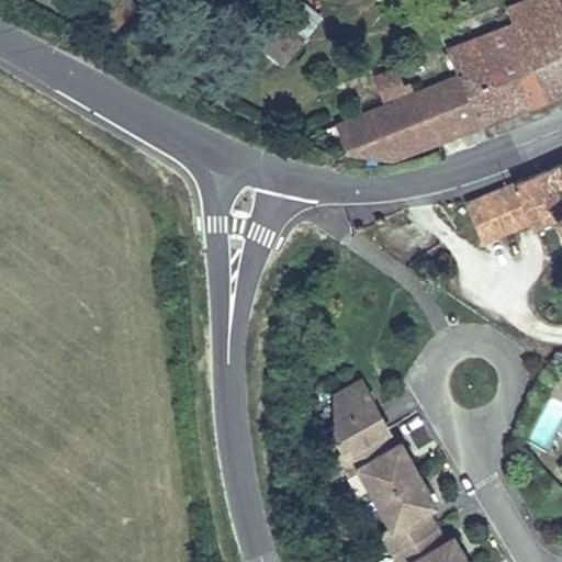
[(459,75),(481,122),(561,89),(561,7),(559,0),(529,0),(507,9),(513,24),(519,41),(484,55),(476,38),(448,49),(459,75)]
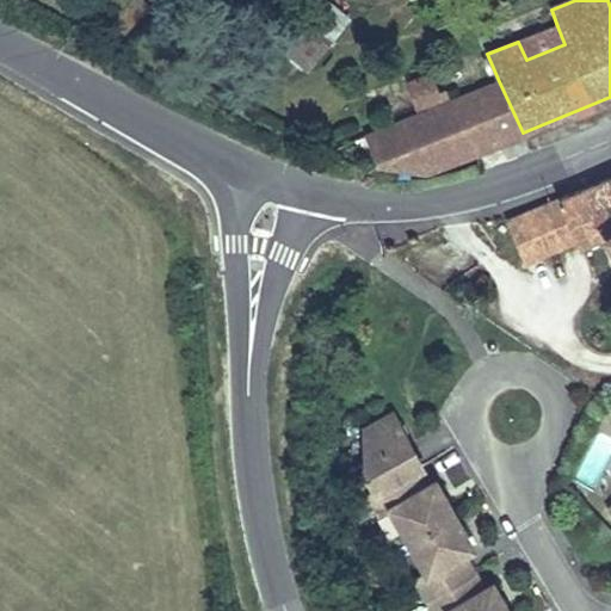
[(331,8),(315,28),(329,39),(345,20),(331,8)]
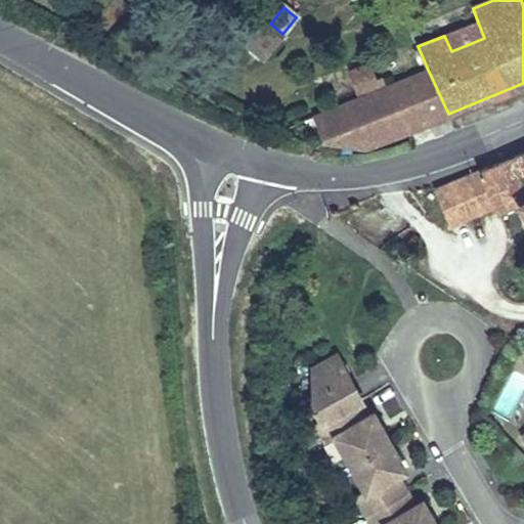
[(444,36),(451,51),(484,38),(478,23),(444,36)]
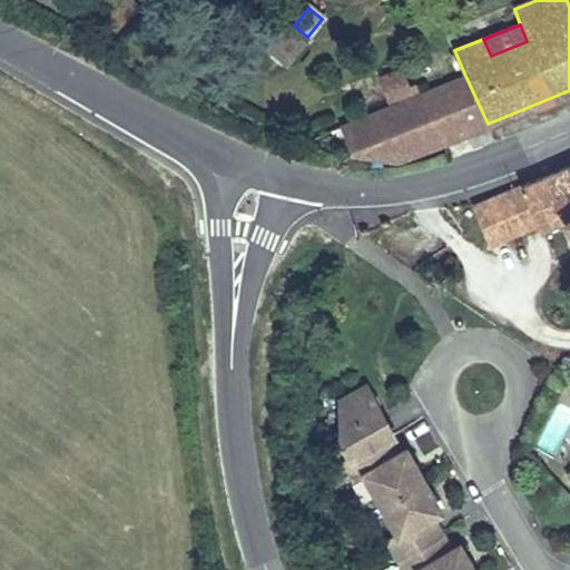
[(307,37),(294,26),(272,51),(285,62),(307,37)]
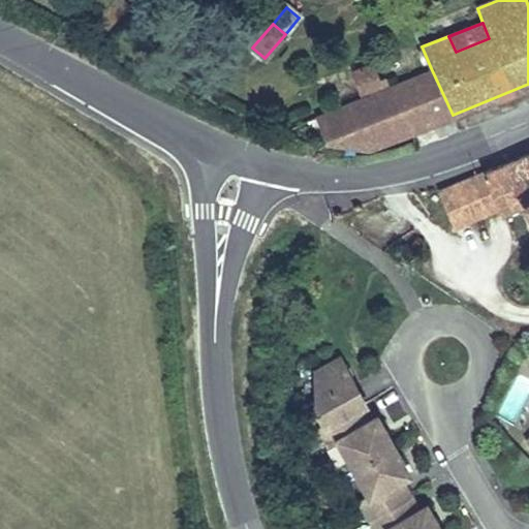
[(360,93),(389,83),(385,76),(379,79),(373,63),(352,70),(360,93)]
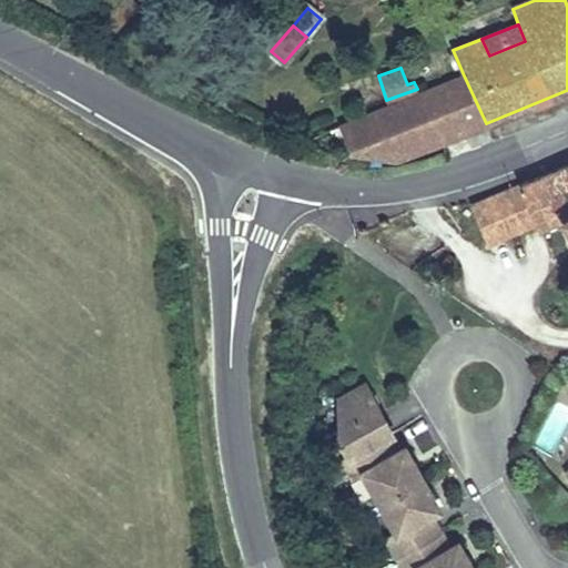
[(486,123),(464,75),(439,84),(375,112),(373,112),(338,124),(348,150),(353,149),(352,146),(383,135),(392,158),(486,123)]
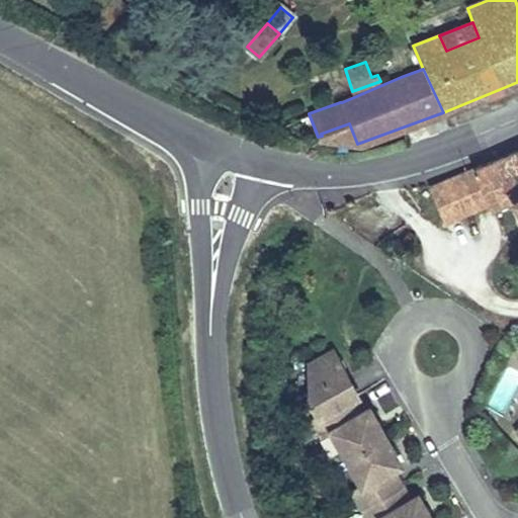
[(357,144),(349,123),(321,134),(322,136),(318,137),(357,144)]
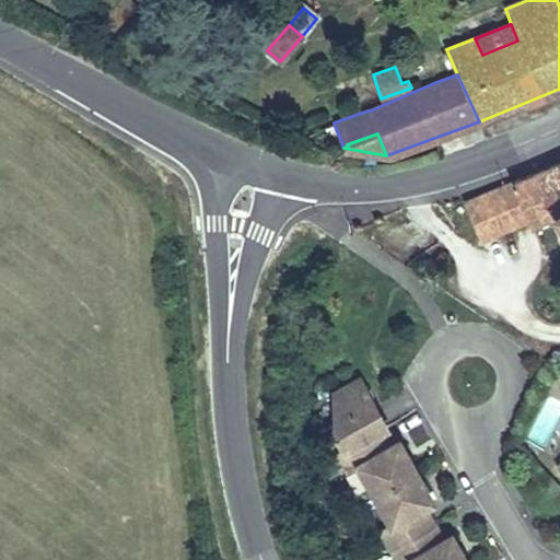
[(559,164),(525,178),(474,195),(485,236),(558,216),(559,219),(559,164)]
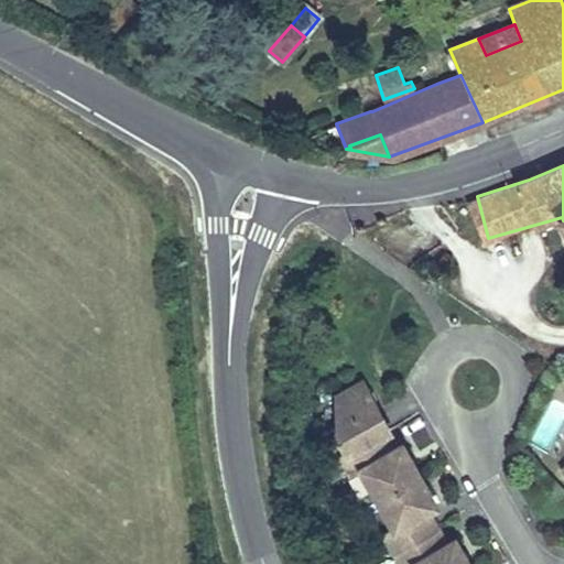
[(364,381),(339,396),(338,436),(347,453),(342,456),(350,472),(360,467),(393,524),(383,530),(401,563),(411,563),(413,563),(468,563),(455,539),(446,544),(427,509),(436,503),(402,444),(393,448),(384,433),(390,430),(364,381)]
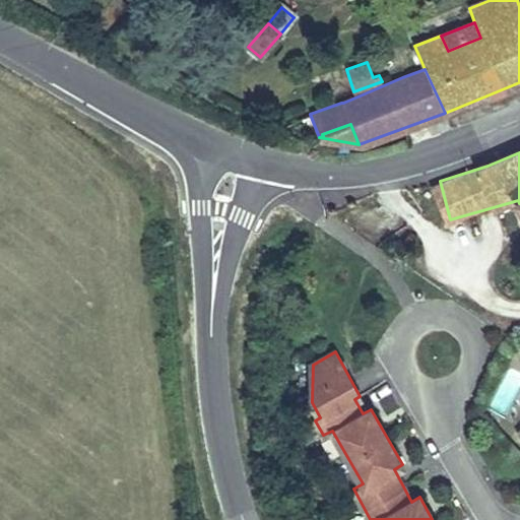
All buildings are outlined.
